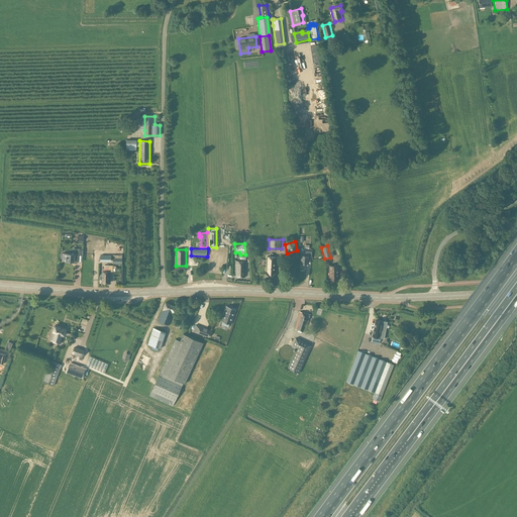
[(301,263),(307,264),(308,256),(311,256),(312,251),(305,250),(305,255),(302,255),(301,263)]
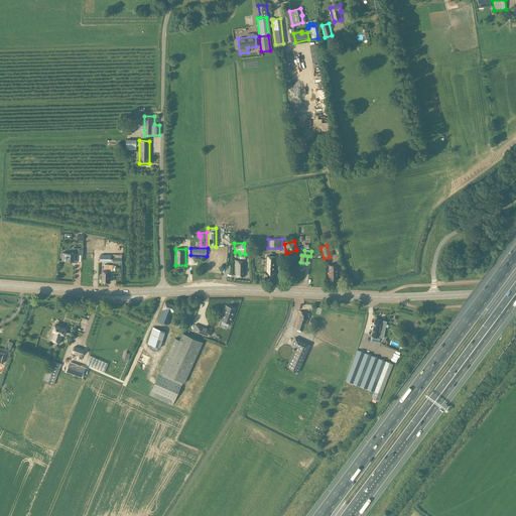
[(62,252),(62,260),(75,261),(78,261),(78,254),(75,253),(62,252)]
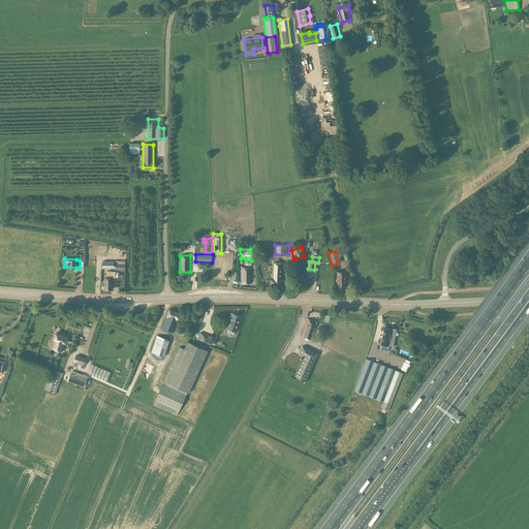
[(272,278),(272,283),(282,284),(282,279),(282,276),(281,276),(281,274),(282,274),(282,262),(273,262),(273,278),(272,278)]
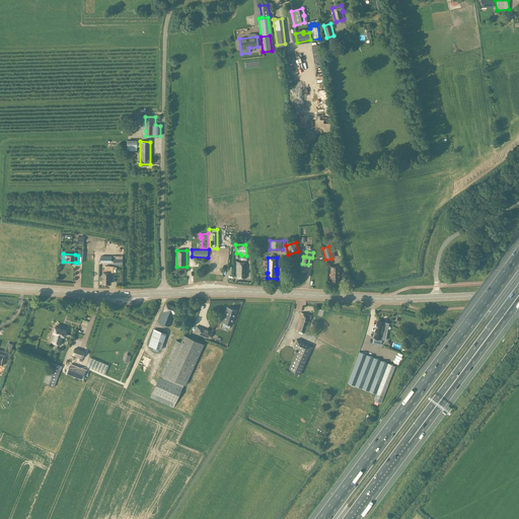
[(236,262),(236,278),(246,278),(247,263),(236,262)]
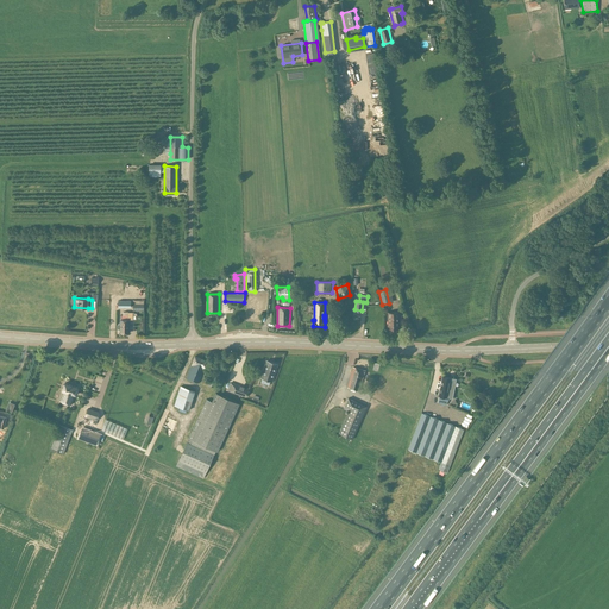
[(388,312),(388,330),(399,330),(399,312),(388,312)]
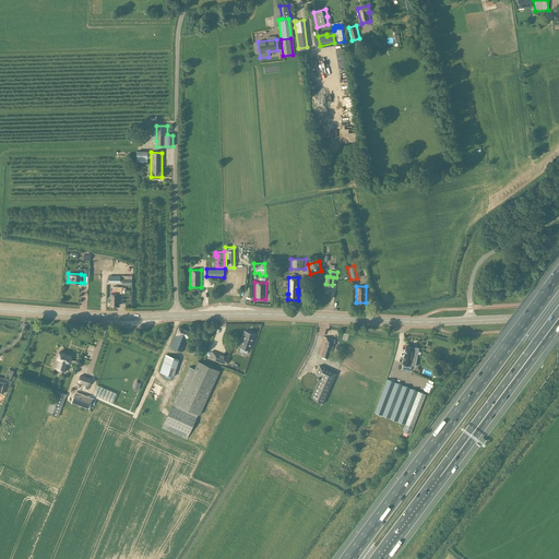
[(110,302),(110,306),(118,306),(118,293),(122,294),(122,287),(118,287),(118,289),(110,289),(110,293),(110,297),(109,297),(108,298),(108,301),(109,302),(110,302)]
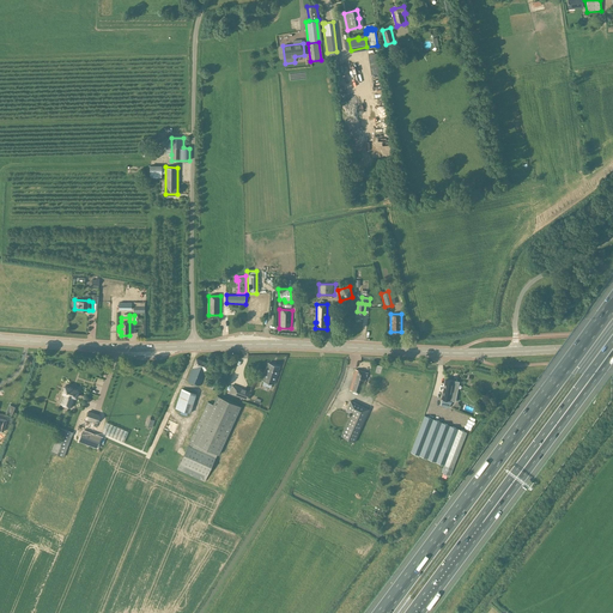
[(188,381),(200,384),(206,370),(208,363),(196,358),(193,368),(193,369),(188,381)]
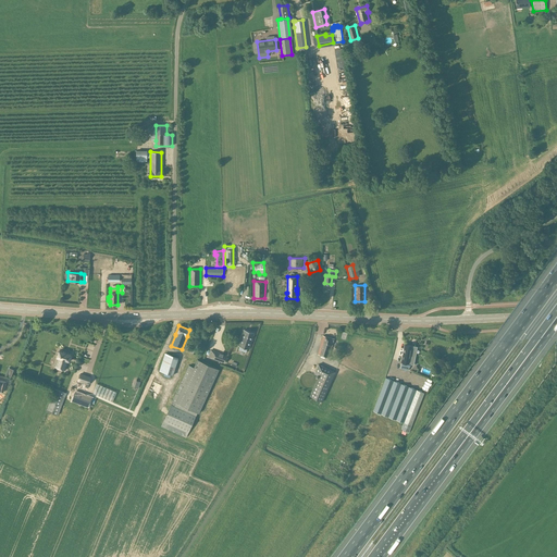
[(239,345),(249,348),(254,333),(244,330),(239,345)]
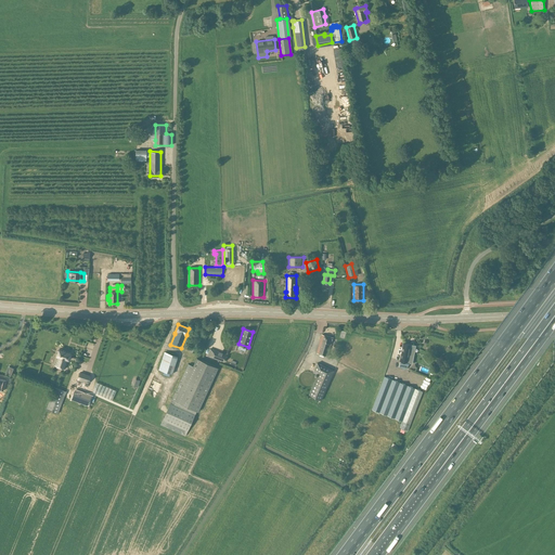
[(317,352),(327,356),(333,337),(322,334),(317,352)]
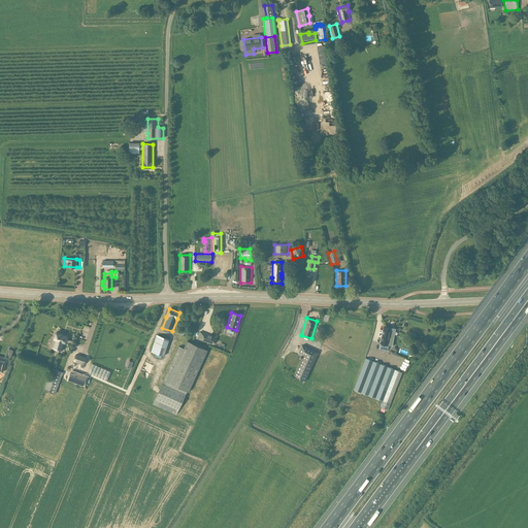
[(183,324),(179,334),(187,336),(189,326),(183,324)]
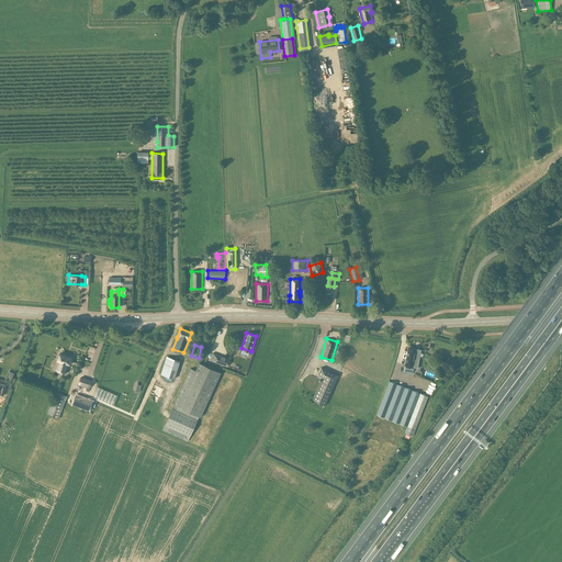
[(406,359),(405,366),(412,367),(414,360),(416,348),(408,347),(406,359)]
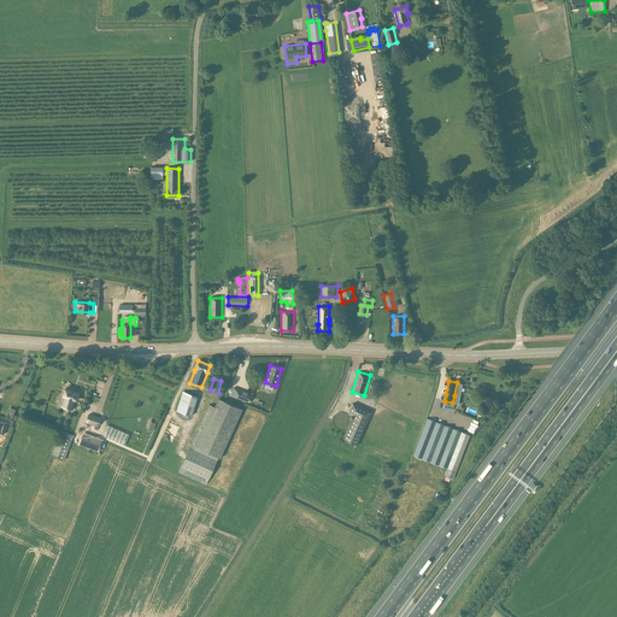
[(60,406),(72,410),(76,400),(77,400),(80,393),(65,388),(63,395),(64,395),(60,406)]
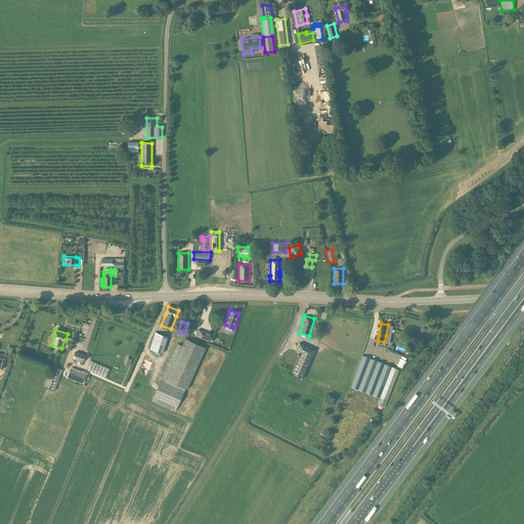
[(203,331),(201,337),(212,341),(214,335),(203,331)]
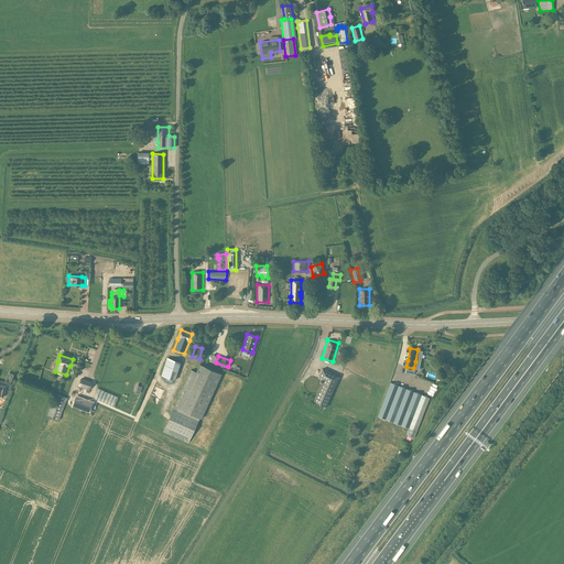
[(171,361),(165,377),(174,380),(180,365),(171,361)]
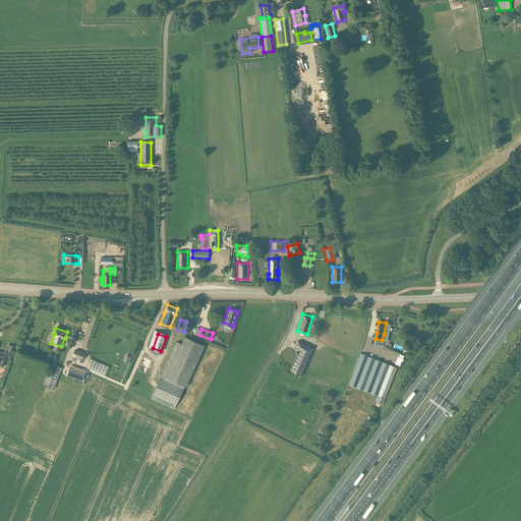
[(177,341),(153,394),(176,404),(184,386),(185,386),(205,345),(185,336),(181,343),(177,341)]
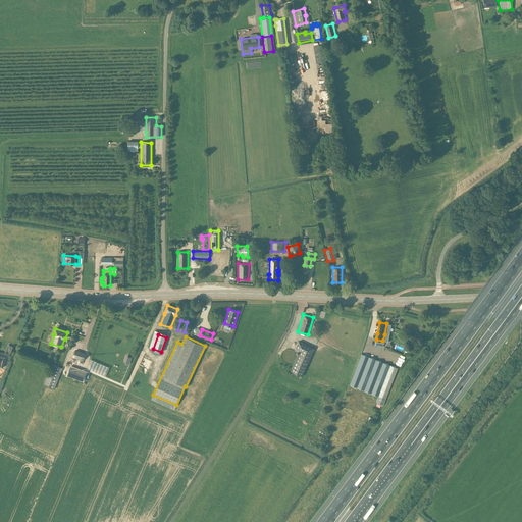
[(300,353),(291,371),(302,376),(315,349),(299,342),(295,350),(300,353)]
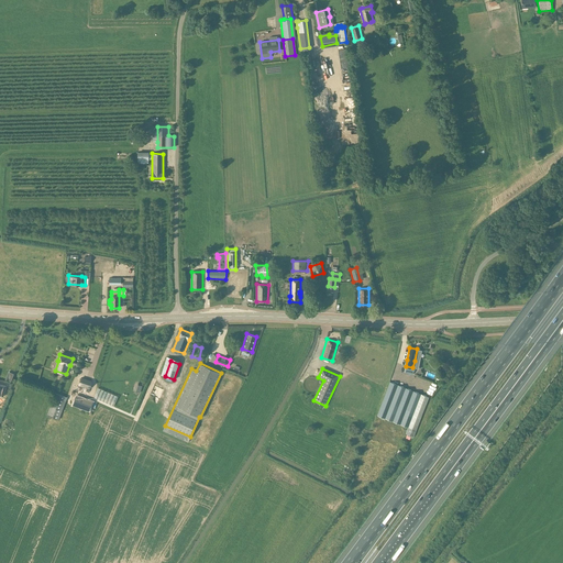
[(429,397),(390,382),(377,416),(408,428),(406,433),(414,437),(429,397)]
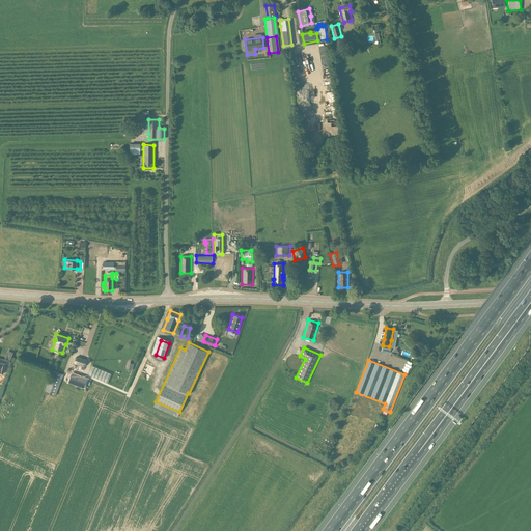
[(111,373),(92,366),(89,374),(107,383),(111,373)]
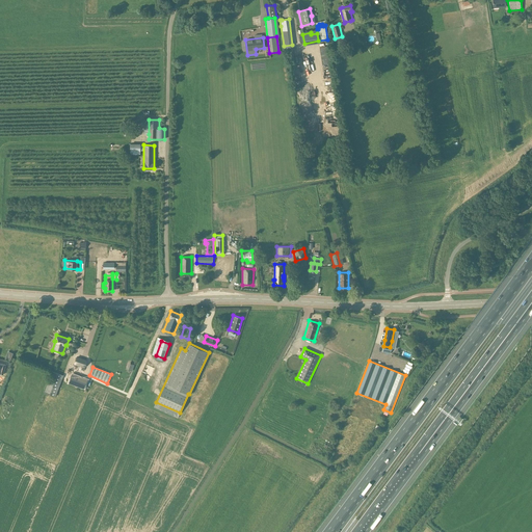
[(52,371),(44,392),(55,397),(63,375),(52,371)]
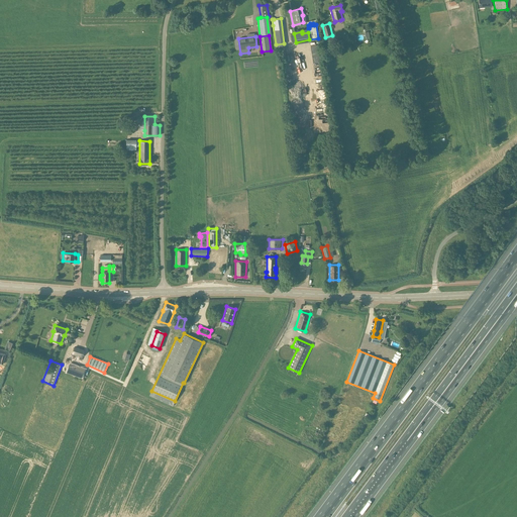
[(70,364),(68,372),(82,377),(85,369),(70,364)]
